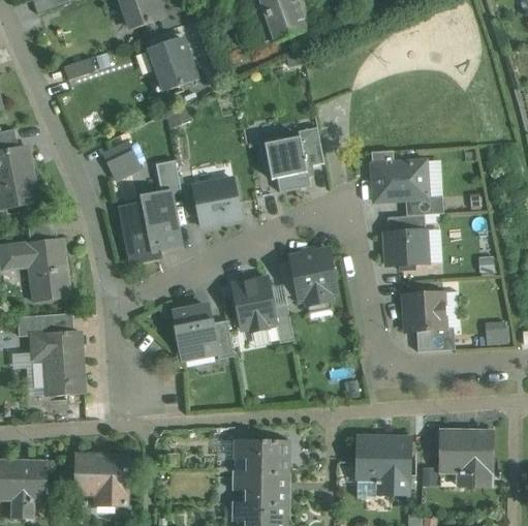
[(32,0),(36,12),(67,1),(66,0),(32,0)]
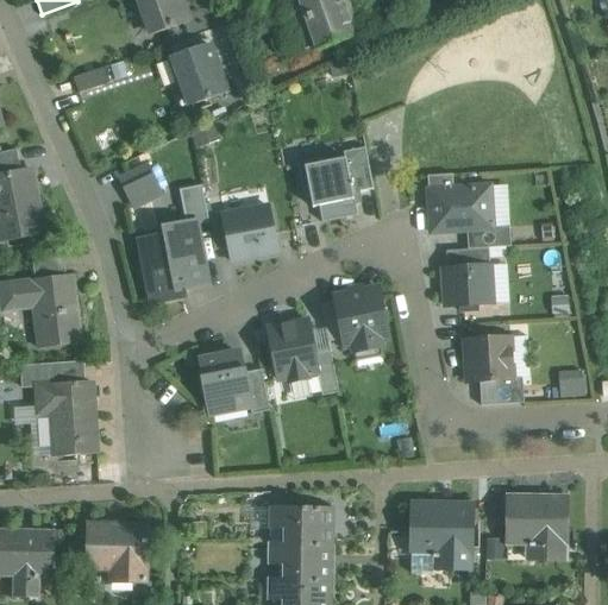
[(143,0),(154,31),(193,18),(186,0),(143,0)]
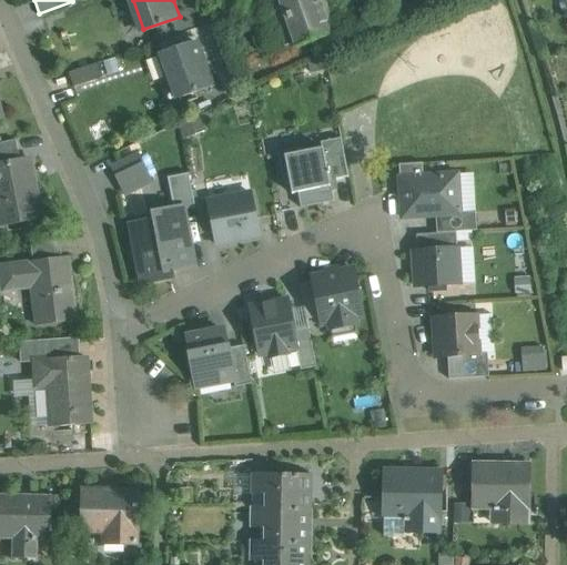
[(219,0),(213,2),(219,16),(235,10),(231,0),(219,0)]
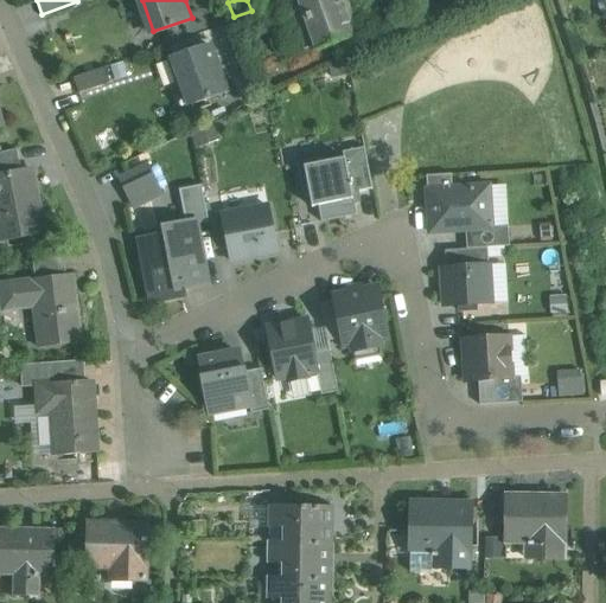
[(288,0),(294,17),(301,15),(306,15),(317,46),(361,30),(350,0),(288,0)]
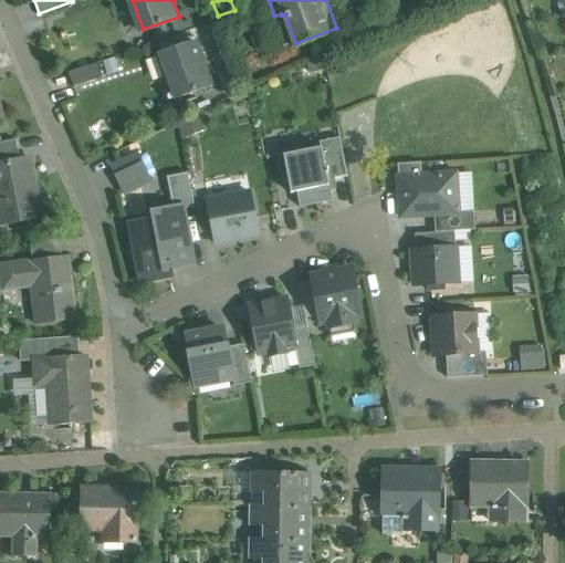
[(195,39),(163,51),(178,94),(210,82),(195,39)]
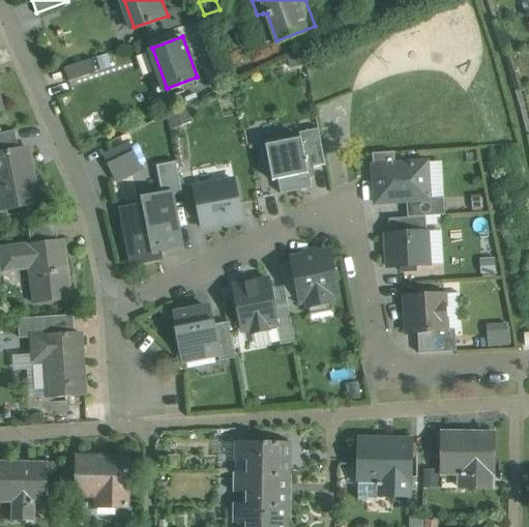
[(93,55),(65,64),(70,78),(97,68),(93,55)]
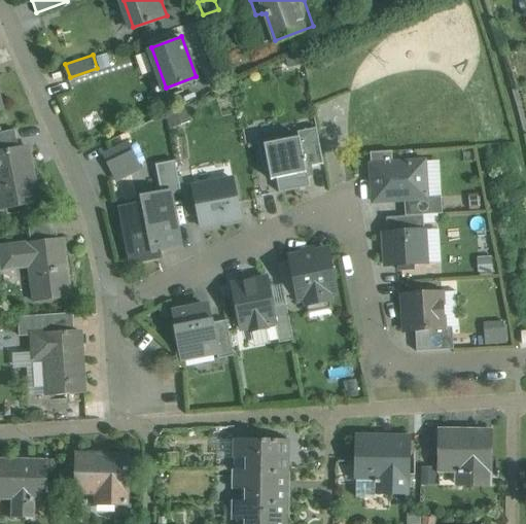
[(315,126),(296,130),(297,135),(299,135),(305,167),(310,165),(322,163),(315,126)]
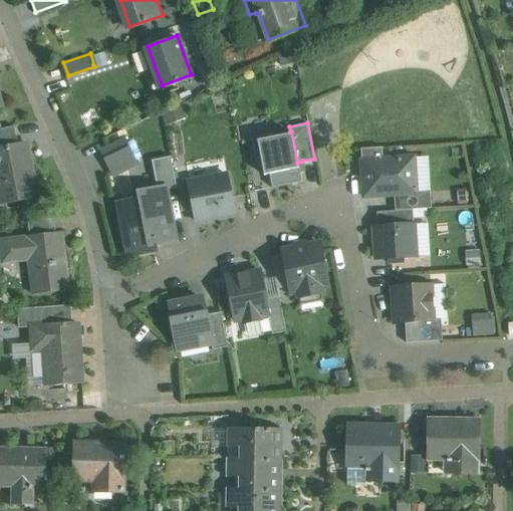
[(12,124),(0,126),(0,143),(15,141),(12,124)]
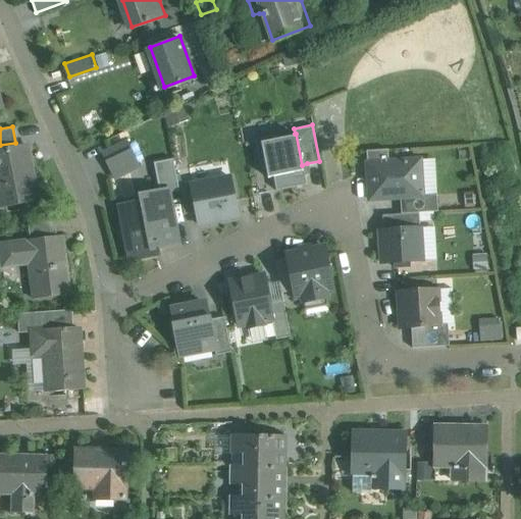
[(295,134),(275,138),(274,134),(254,138),(260,168),(265,167),(267,176),(272,175),(275,189),(305,183),(302,165),(296,134),(295,134)]
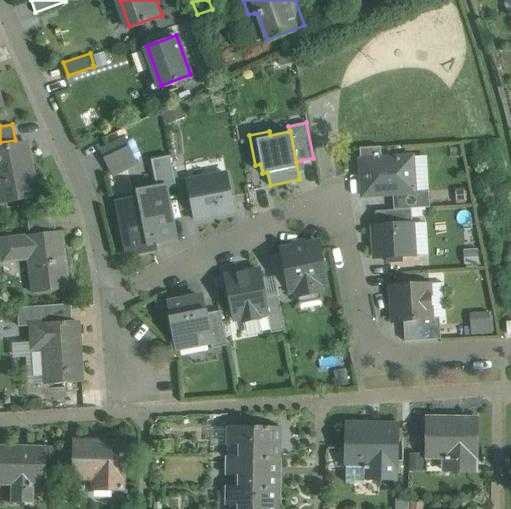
[(0,200),(33,194),(23,139),(15,140),(0,142),(0,200)]
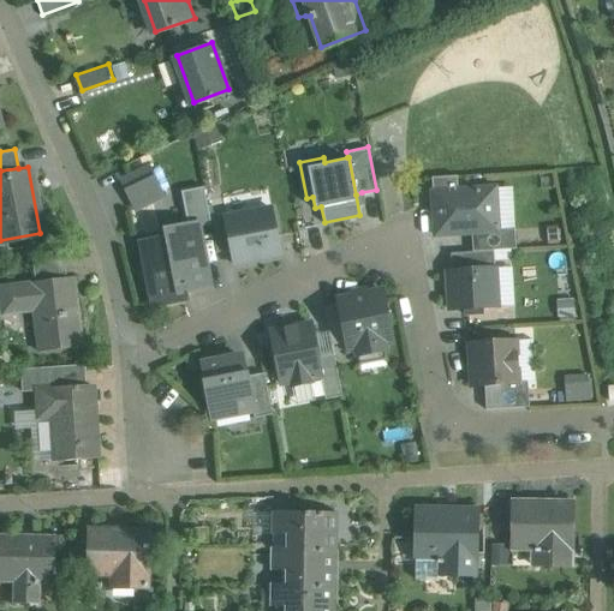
[(149,167),(120,179),(133,207),(161,193),(149,167)]
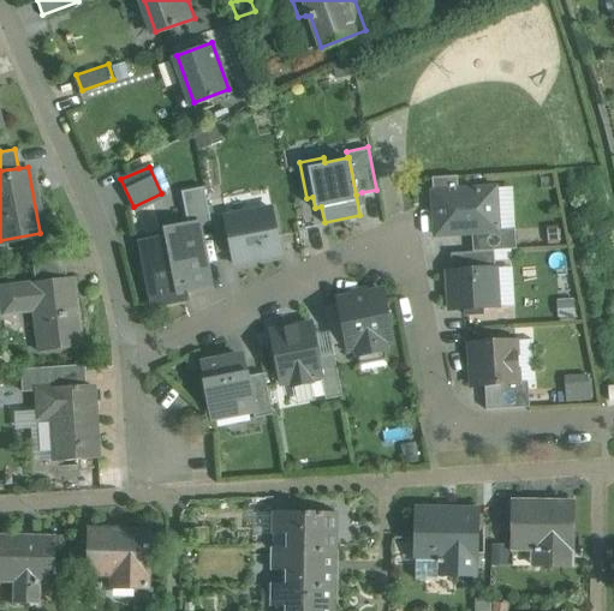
[(203,185),(180,190),(186,223),(195,221),(196,226),(210,222),(203,185)]
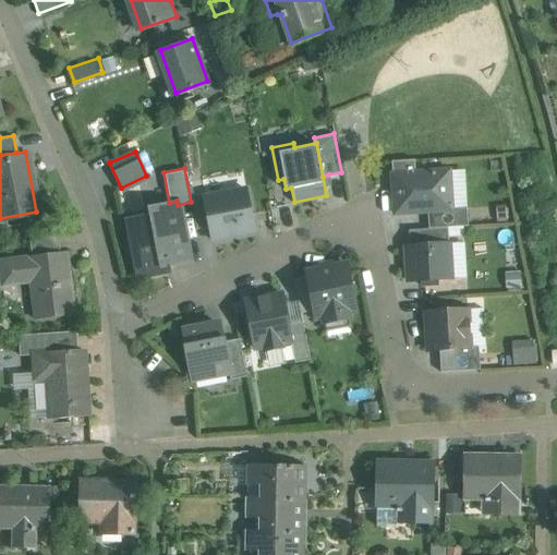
[(448,169),(391,172),(394,212),(426,209),(450,208),(450,207),(448,169)]
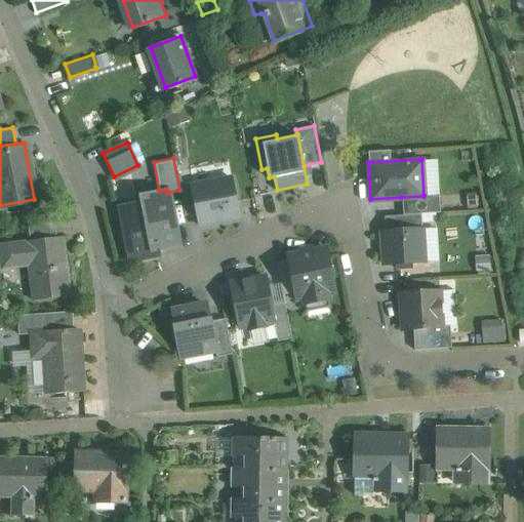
[(231,176),(191,184),(191,188),(196,211),(198,224),(238,216),(231,176)]
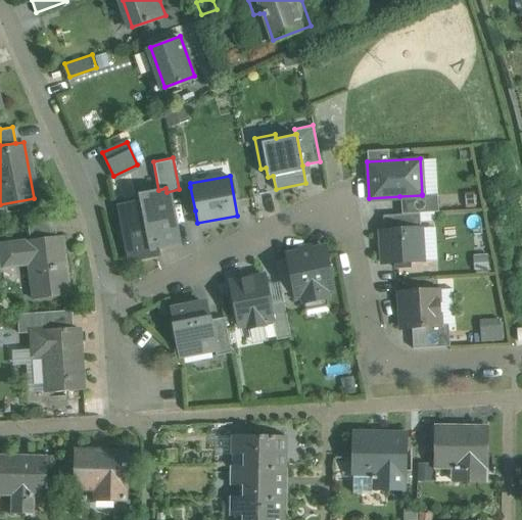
[(190,187),(179,189),(183,214),(195,210),(190,187)]
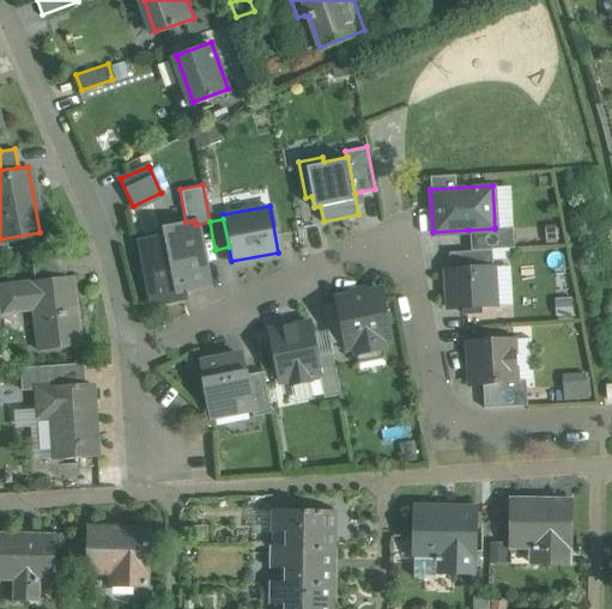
[(168,233),(141,239),(153,303),(182,298),(181,291),(207,286),(195,225),(194,220),(186,223),(167,226),(168,233)]
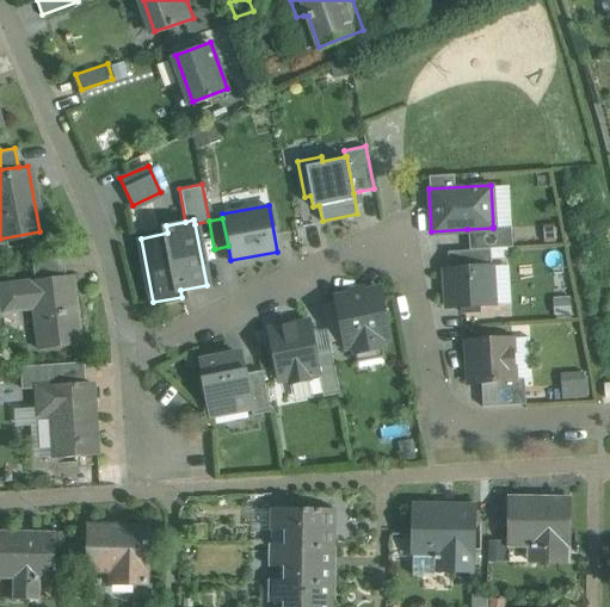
[(493,228),(467,229),(468,248),(490,247),(511,246),(510,225),(493,227),(493,228)]
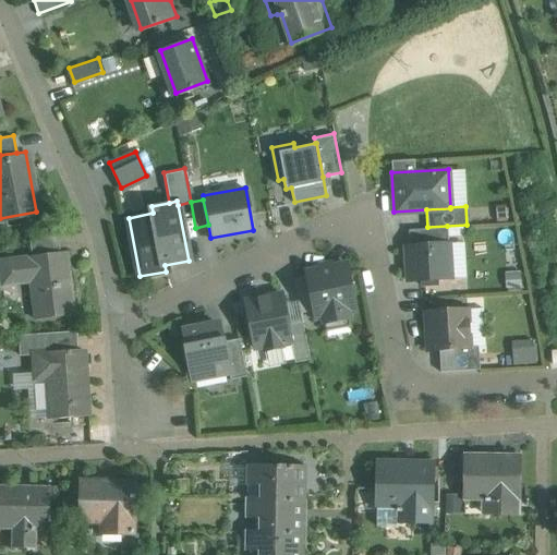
[(427,227),(408,229),(409,244),(448,242),(447,226),(427,227)]
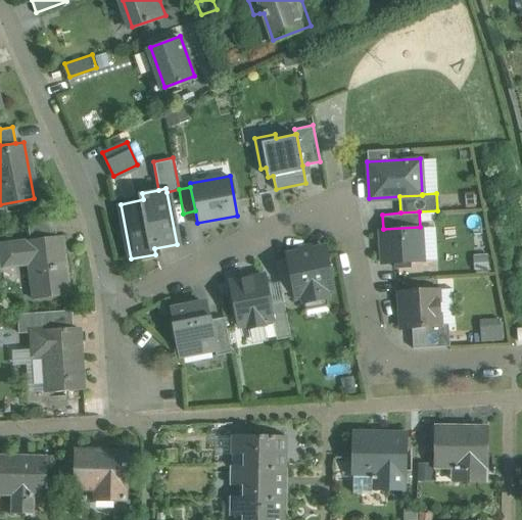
[(30,239),(56,235),(53,217),(27,220),(30,239)]
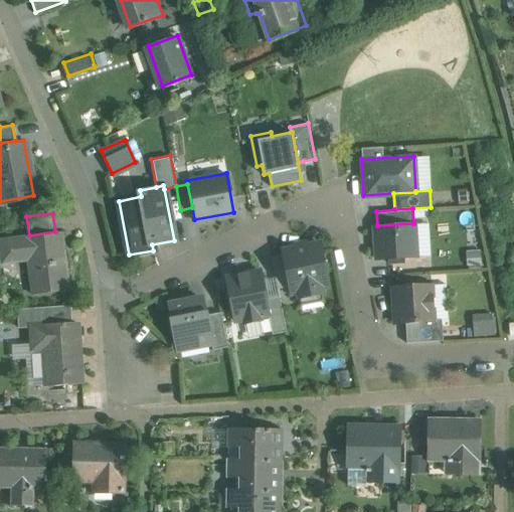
[(377,225),(373,225),(375,258),(388,258),(388,263),(402,262),(402,257),(415,256),(413,223),(377,225)]
